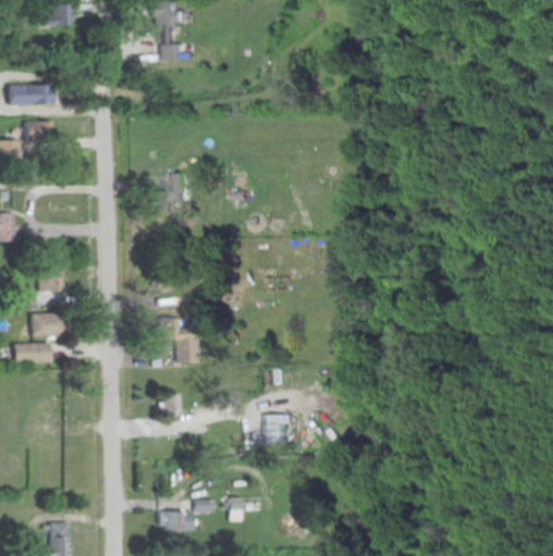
[(151,2),(180,2),(181,12),(187,12),(187,24),(184,24),(184,28),(177,28),(177,45),(184,45),(184,60),(162,61),(162,47),(166,46),(166,24),(155,25),(155,16),(151,17),(151,2)]
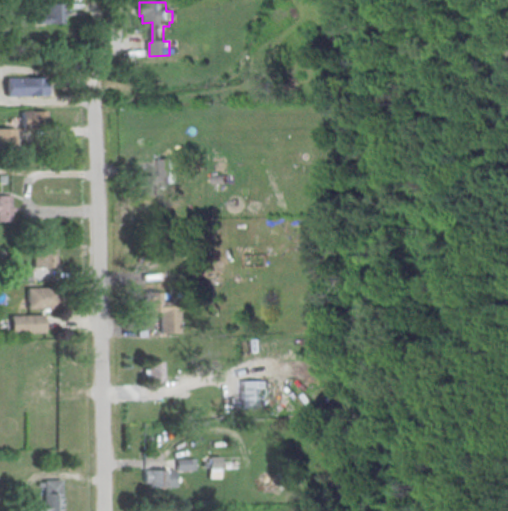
[(67,4),(50,4),(50,16),(40,16),(40,25),(67,25),(67,4)]
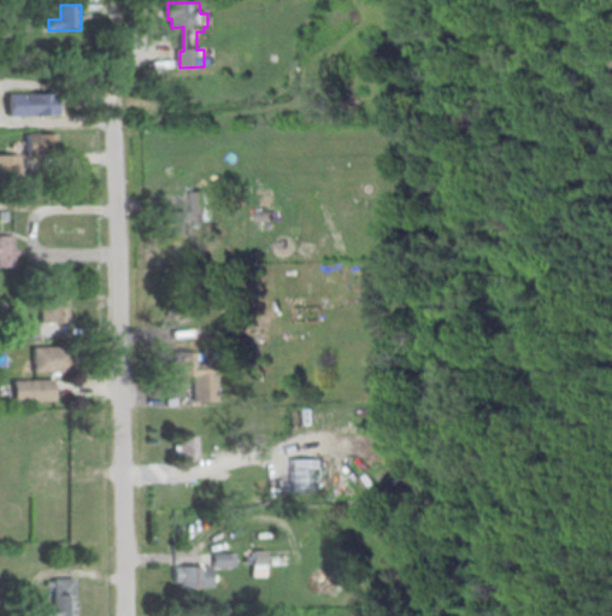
[(10,95),(56,94),(56,116),(10,117),(10,95)]
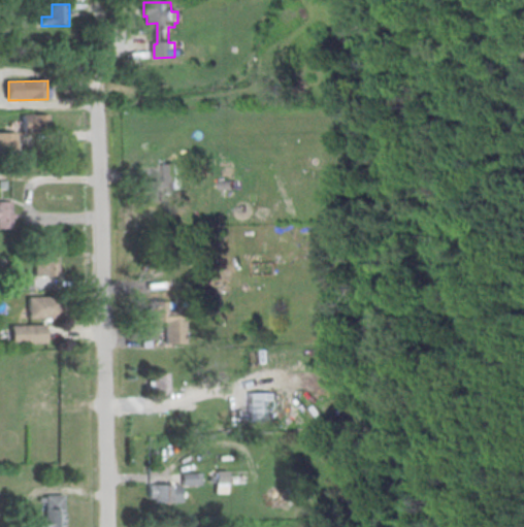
[(24,116),(51,114),(51,133),(24,133),(24,116)]
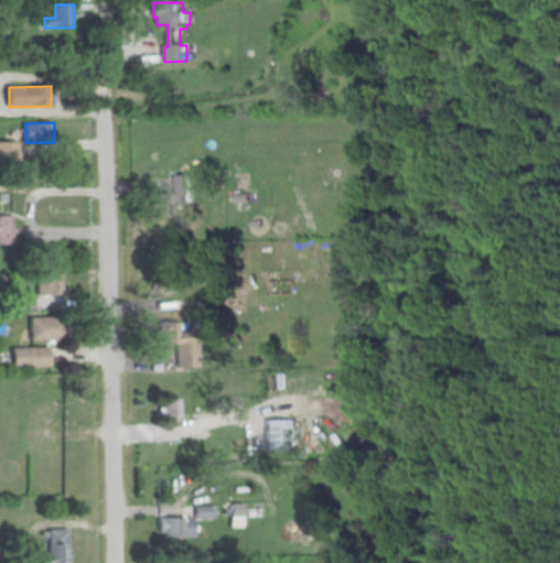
[(0,143),(19,143),(20,166),(0,166),(0,143)]
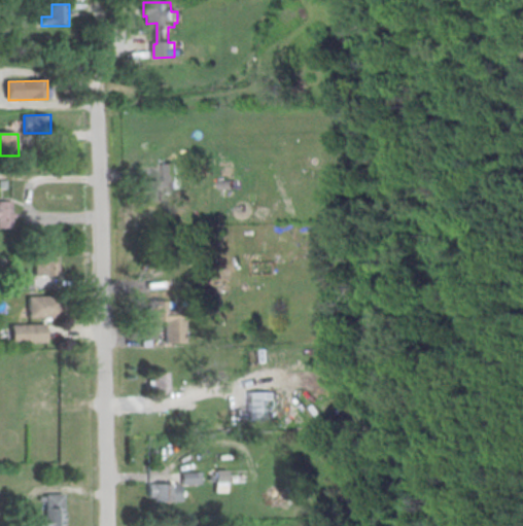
[(163,165),(180,165),(181,191),(166,191),(166,203),(149,203),(149,195),(143,195),(143,182),(163,182),(163,165)]
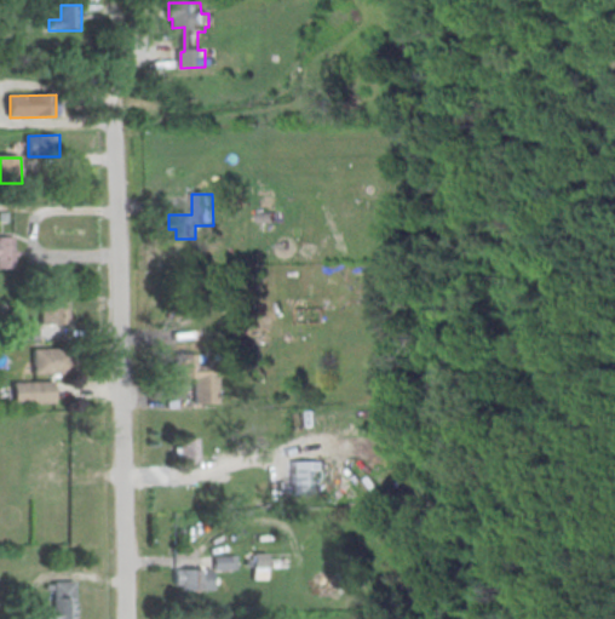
[(262,213),(279,213),(279,223),(262,224),(262,213)]
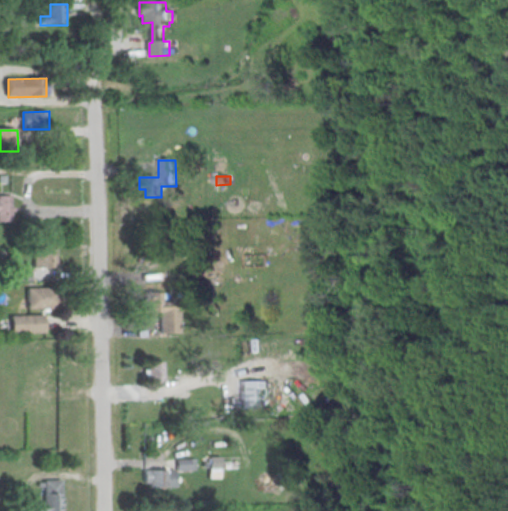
[(0,196),(13,196),(13,207),(16,206),(16,212),(13,212),(13,222),(0,222),(0,196)]
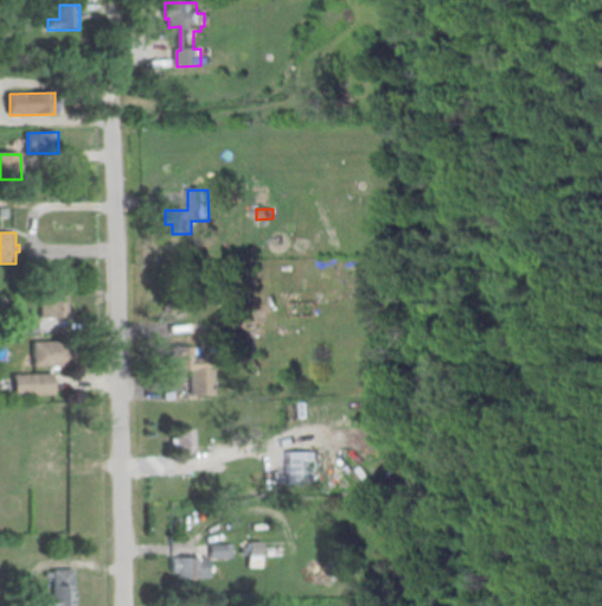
[(43,297),(69,297),(70,317),(43,318),(43,297)]
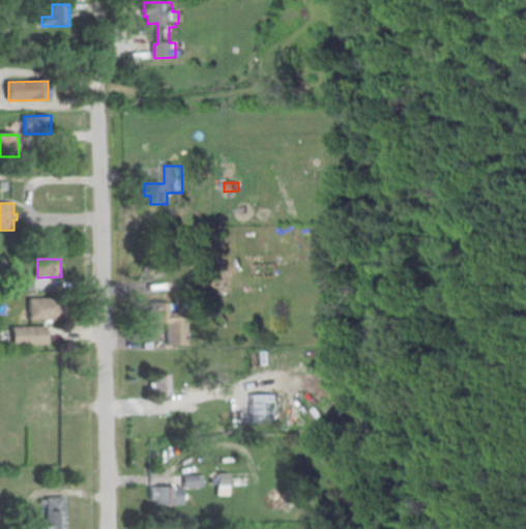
[(17,277),(34,277),(34,291),(17,292),(17,277)]
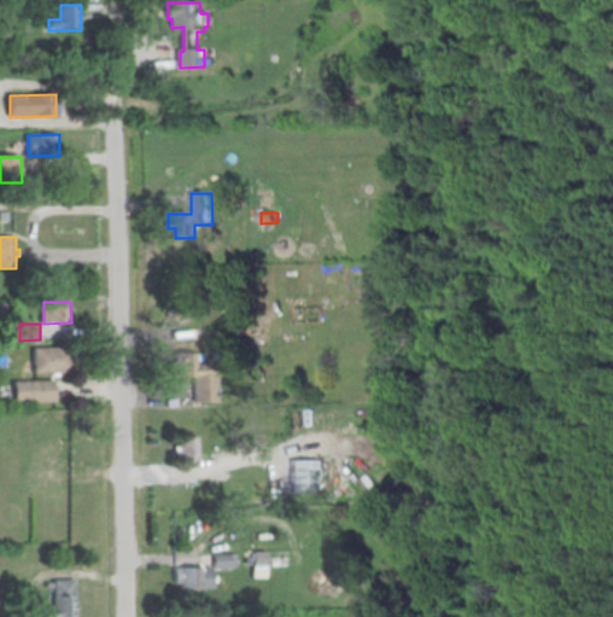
[(35,349),(73,349),(73,373),(35,374),(35,349)]
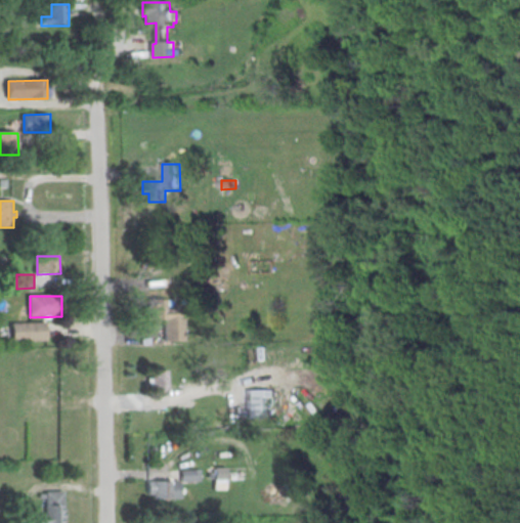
[(150,300),(167,300),(167,309),(180,309),(180,318),(186,318),(186,342),(166,342),(166,321),(150,321),(150,300)]
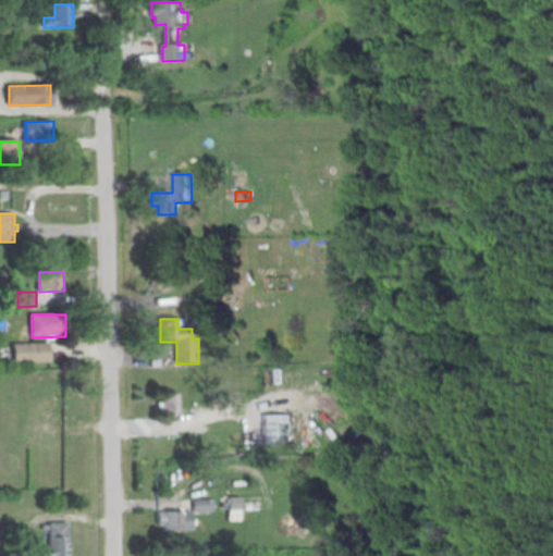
[(14,345),(50,344),(50,365),(14,365),(14,345)]
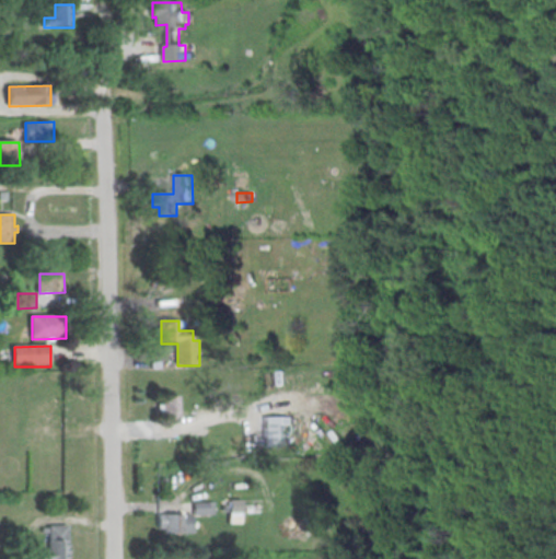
[(182,396),(164,396),(164,418),(182,418),(182,396)]
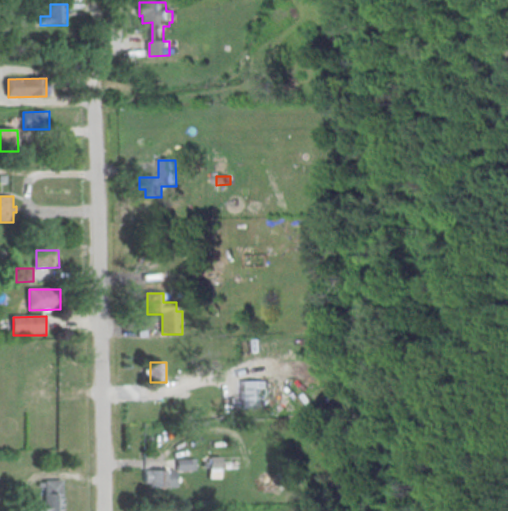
[(244,382),(243,410),(264,410),(265,382),(244,382)]
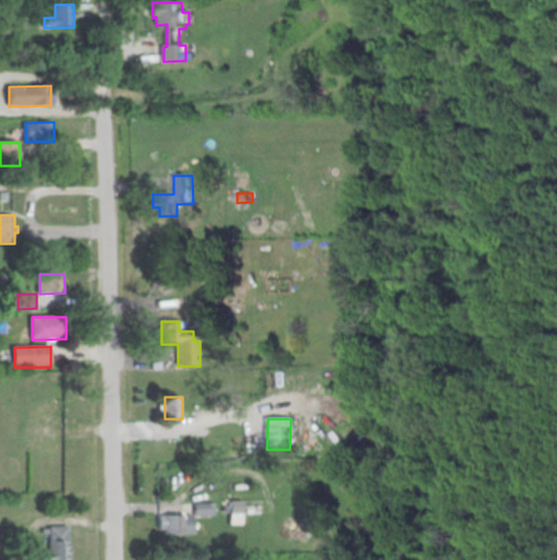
[(215,515),(215,504),(197,504),(197,515),(215,515)]
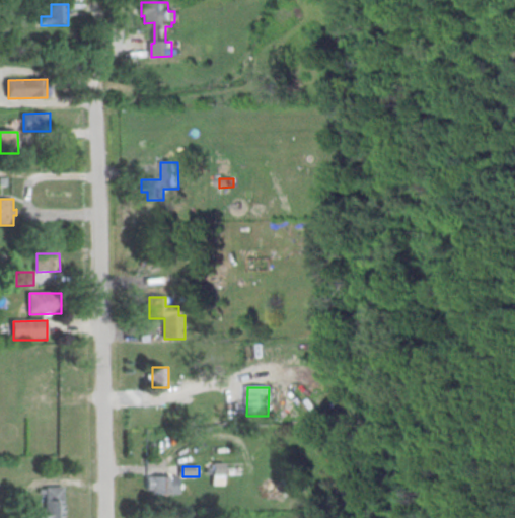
[(148,496),(179,496),(179,476),(148,476),(148,496)]
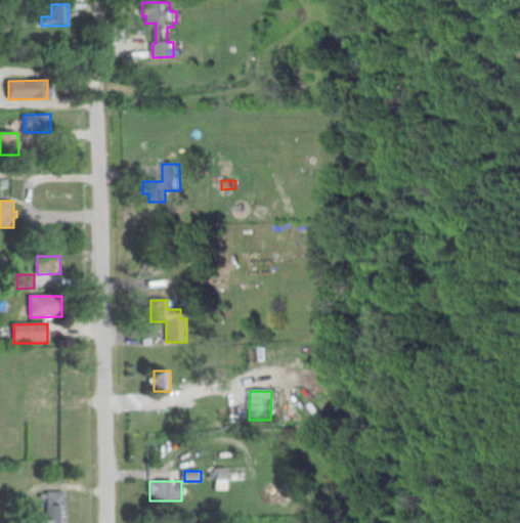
[(47,492),(65,492),(65,522),(29,522),(29,516),(47,516),(47,492)]
